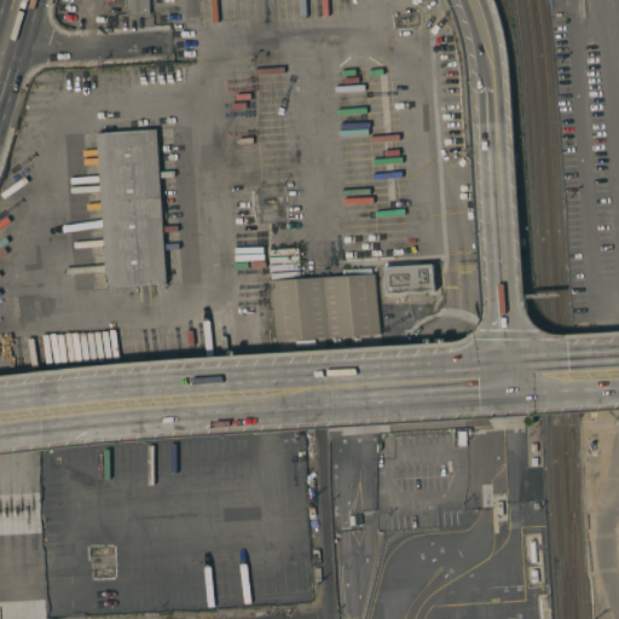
[(148,0),(149,15),(127,16),(126,0),(148,0)]
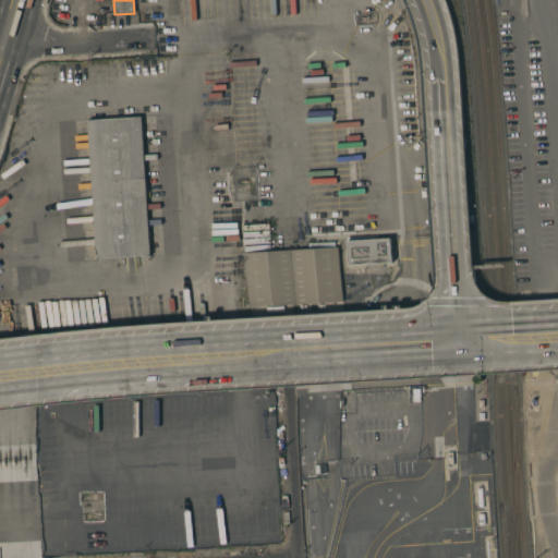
[(88,135),(87,120),(141,117),(142,132),(88,135)]
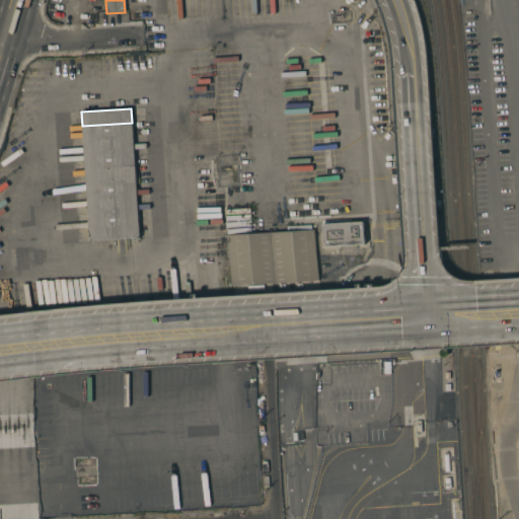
[(139,238),(89,241),(82,126),(132,123),(139,238)]
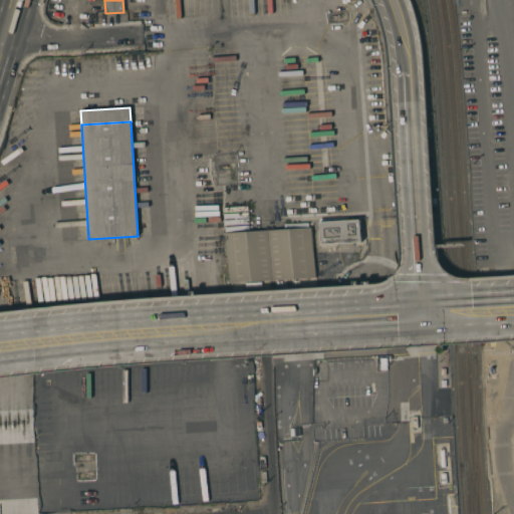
[(357,219),(358,219),(359,242),(358,242),(320,244),(319,219),(347,217),(347,220),(357,219)]
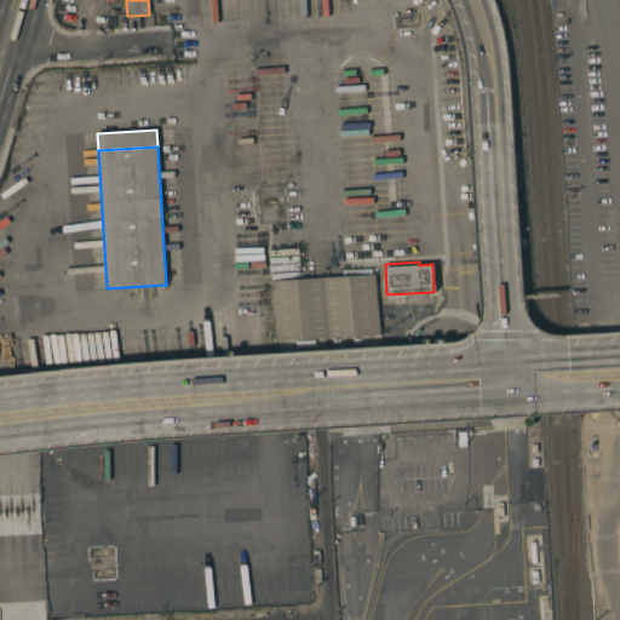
[(378,334),(274,342),(270,281),(374,275),(378,334)]
